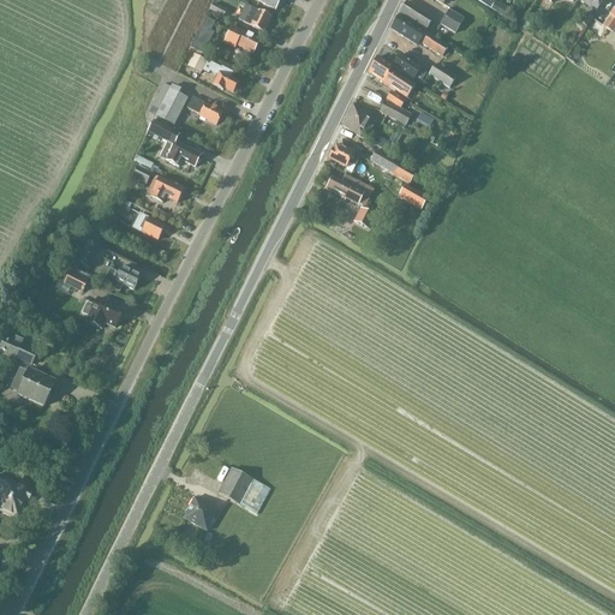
[(258,0),(260,0),(258,4),(275,11),(280,0),(258,0)]
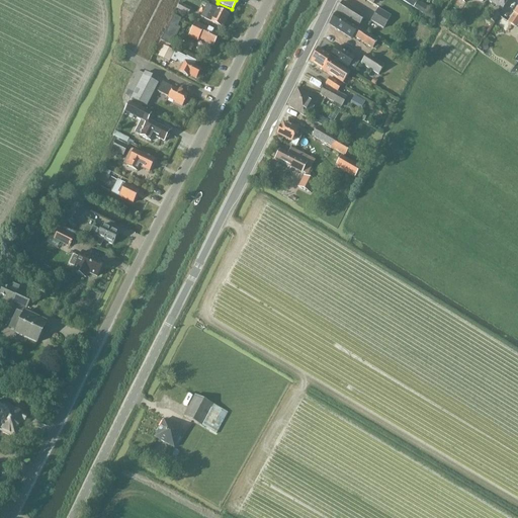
[(489,0),(488,2),(501,11),(508,0),(489,0)]
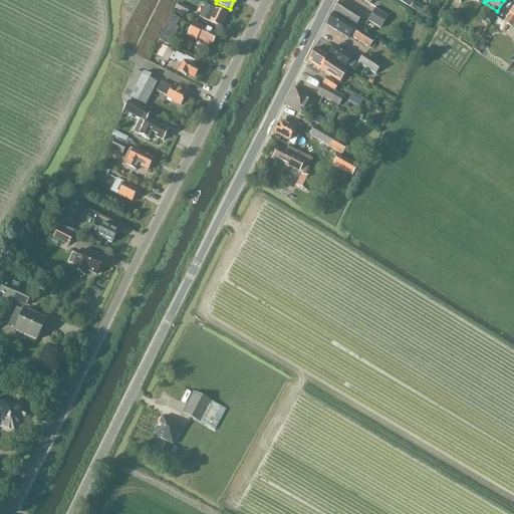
[(355,26),(362,16),(339,2),(333,12),(355,26)]
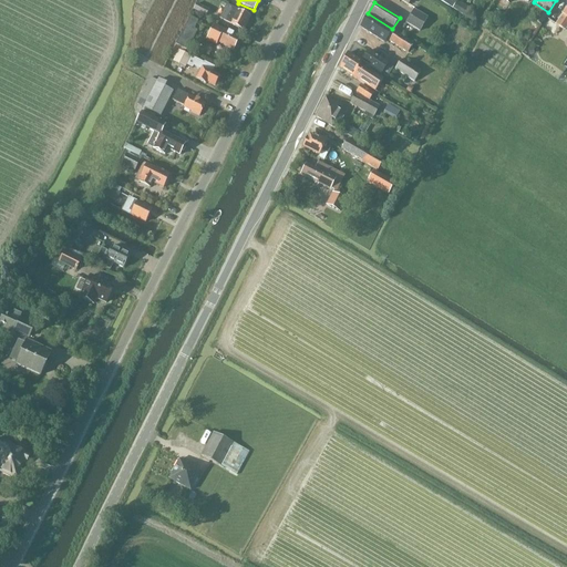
[(208,10),(196,3),(193,10),(205,17),(208,10)]
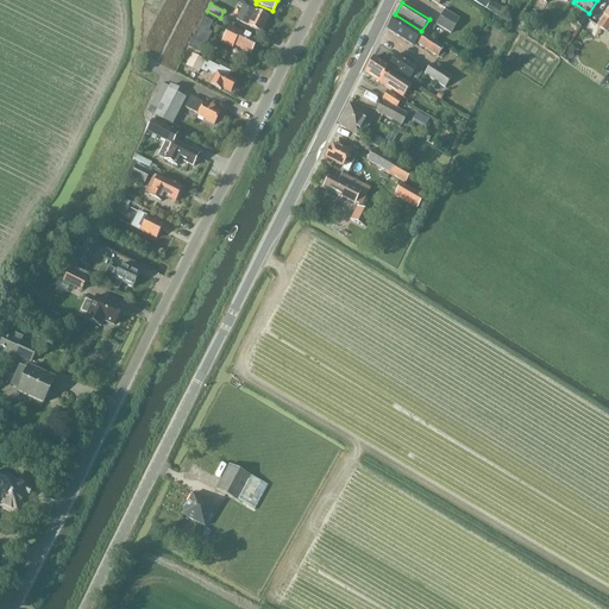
[(261,33),(269,19),(255,12),(246,7),(238,4),(237,6),(242,8),(234,20),(246,26),(261,33)]
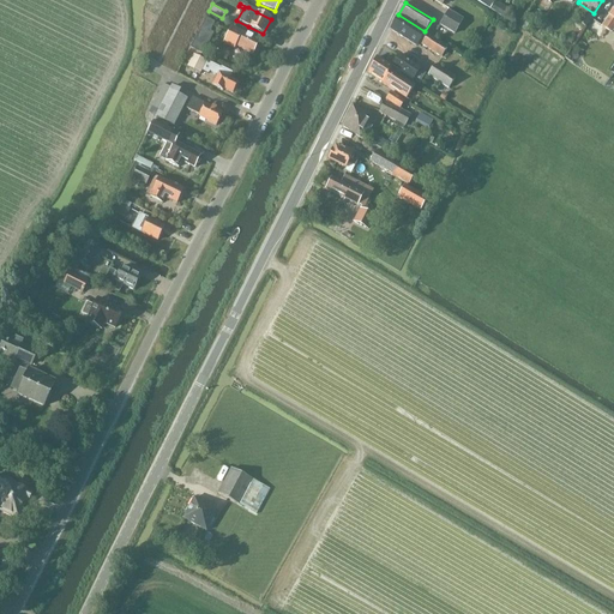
[(611,34),(613,29),(613,6),(607,17),(601,28),(611,34)]
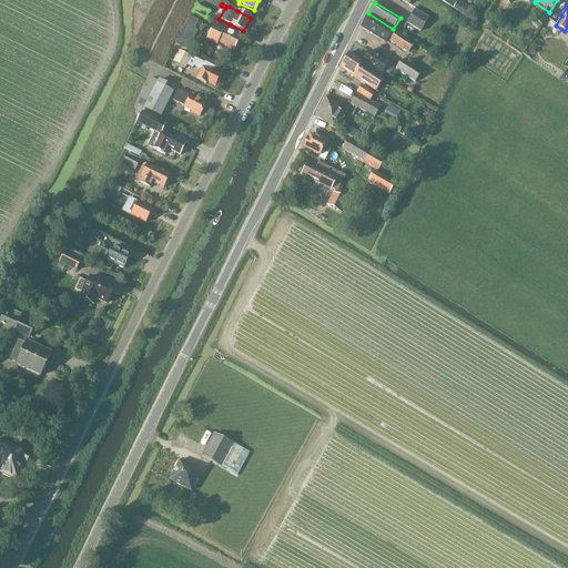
[(413,10),(405,24),(418,31),(426,17),(413,10)]
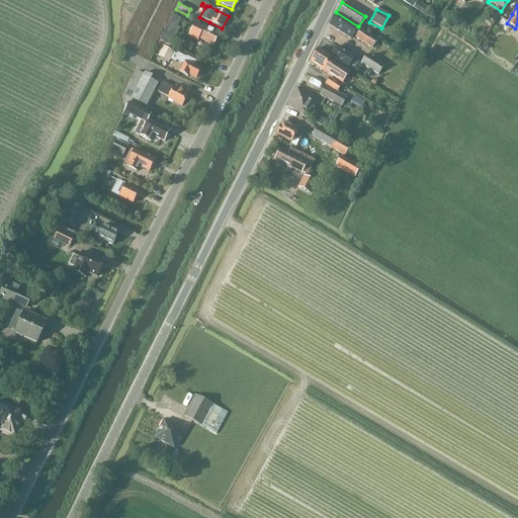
[(494,11),(488,19),(494,23),(499,15),(494,11)]
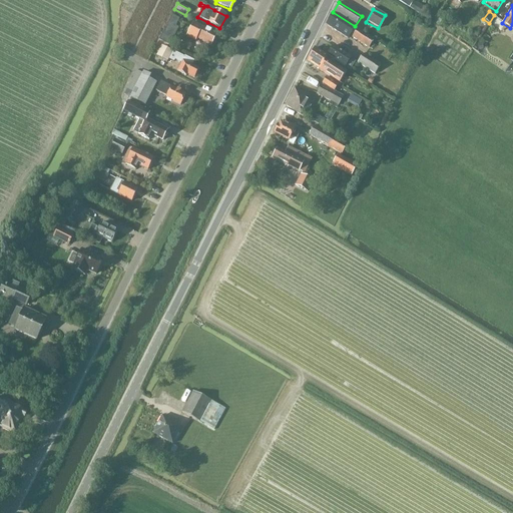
[(332,14),(326,25),(348,39),(349,37),(368,49),(374,40),(332,14)]
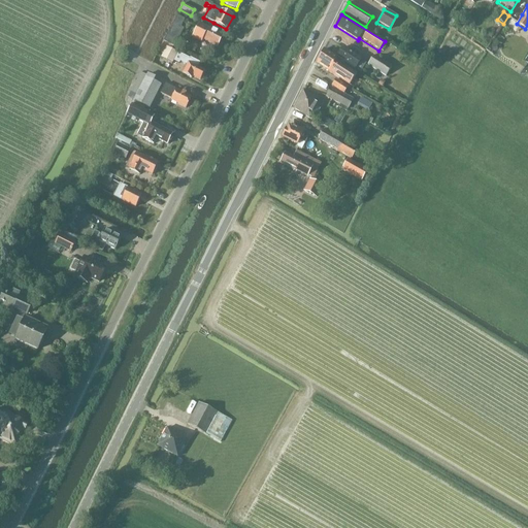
[(172,48),(183,29),(179,28),(184,20),(176,17),(163,42),(162,43),(172,48)]
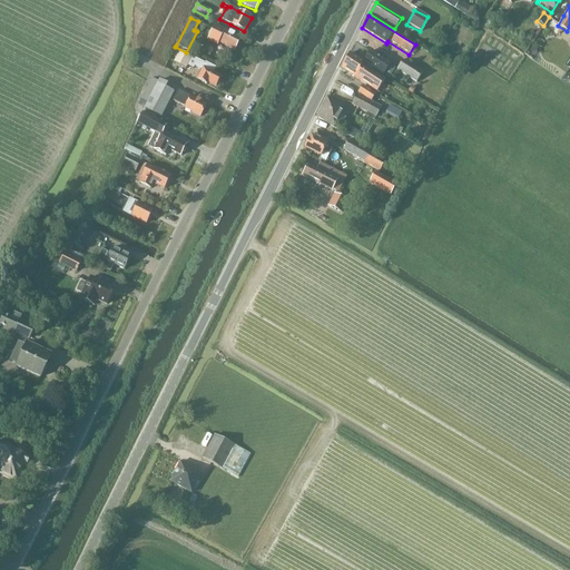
[(215,26),(207,41),(217,46),(218,43),(234,51),(241,39),(215,26)]
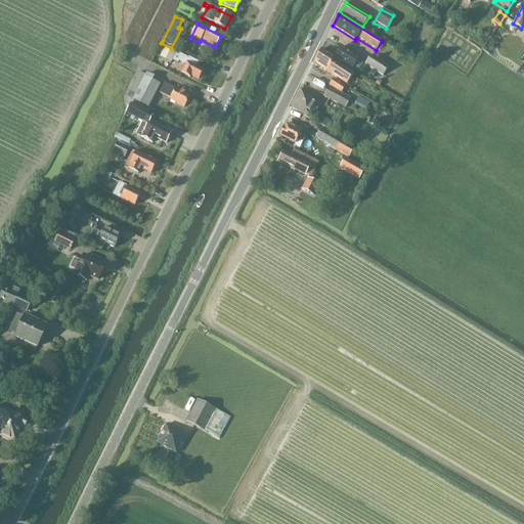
[(188,58),(180,54),(171,49),(171,48),(161,43),(156,52),(161,54),(160,57),(170,63),(172,59),(177,62),(178,60),(185,64),(180,74),(189,78),(190,76),(198,80),(203,71),(195,67),(198,62),(188,57),(188,58)]
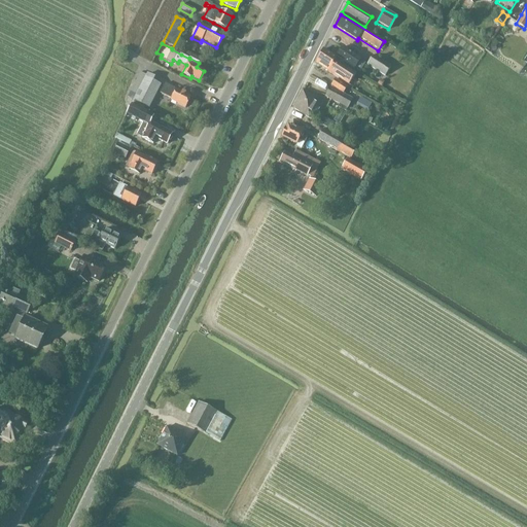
[(359,60),(341,48),(335,58),(336,59),(353,70),(359,60)]
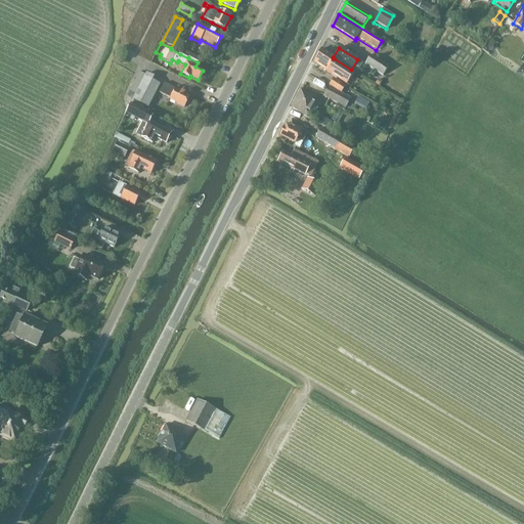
[(333,60),(334,58),(333,57),(321,49),(313,63),(325,72),(333,60)]
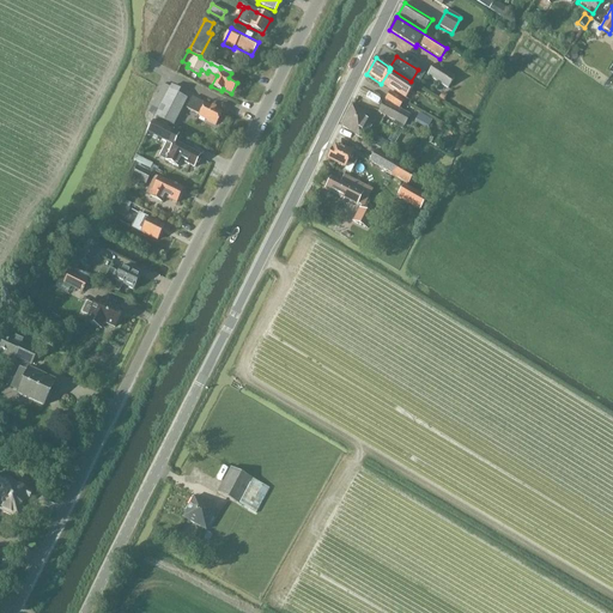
[(434,65),(426,76),(447,90),(454,79),(434,65)]
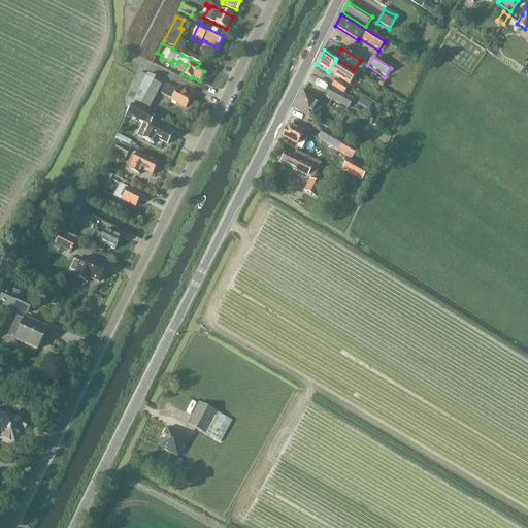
[(356,73),(335,61),(328,72),(349,85),(356,73)]
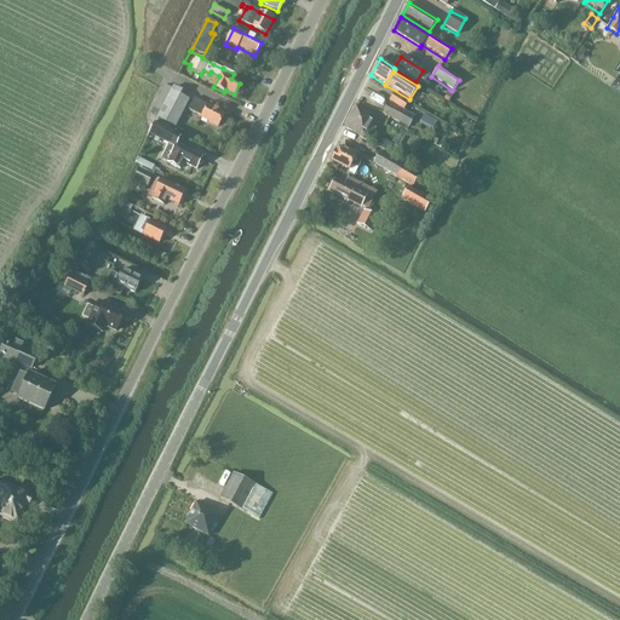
[(158,118),(154,124),(168,131),(171,125),(174,127),(188,101),(179,96),(181,96),(182,92),(172,87),(172,90),(165,85),(149,115),(156,119),(156,118),(158,118)]
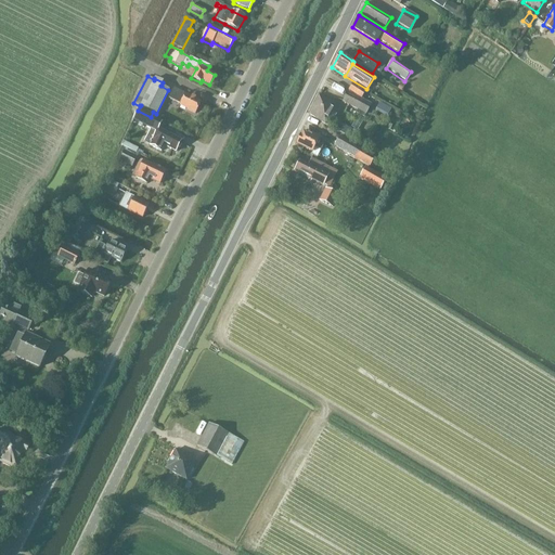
[(353,85),(349,91),(361,99),(365,92),(353,85)]
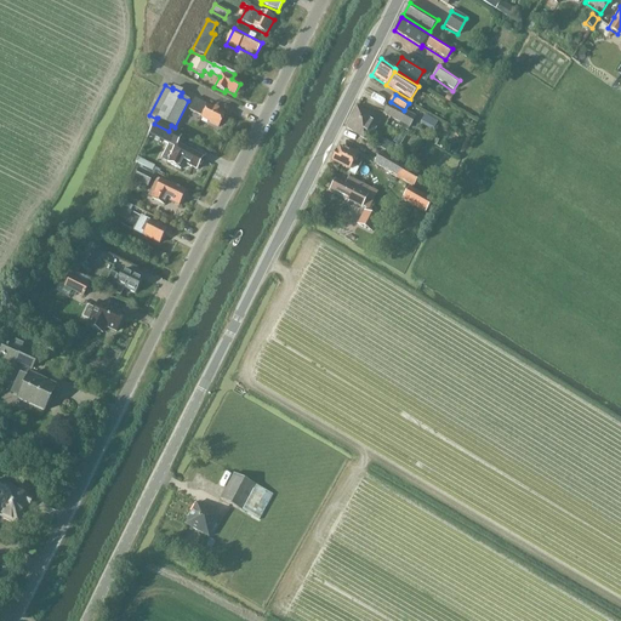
[(218,127),(224,114),(208,106),(194,98),(188,110),(201,117),(200,119),(218,127)]
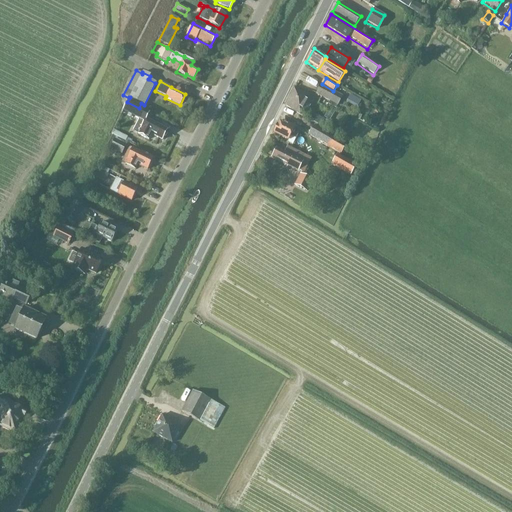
[(320,84),(315,94),(329,102),(328,104),(335,107),(342,95),(334,91),(322,85),(320,84)]
